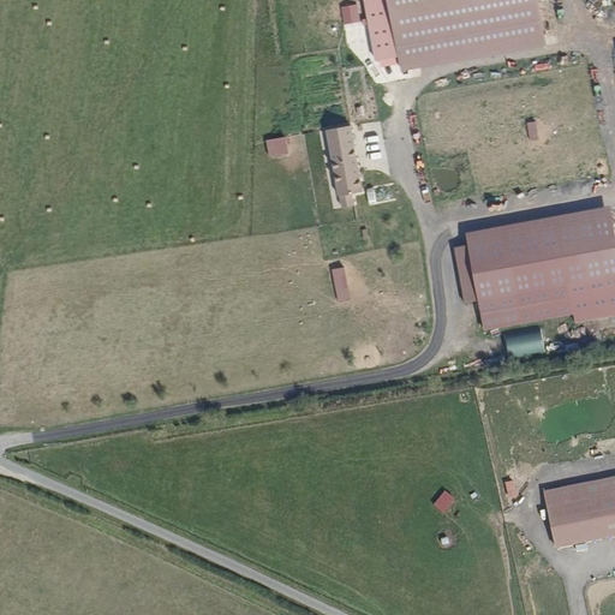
[(536,0),(363,0),(375,60),(398,57),(401,72),(544,46),(536,0)]
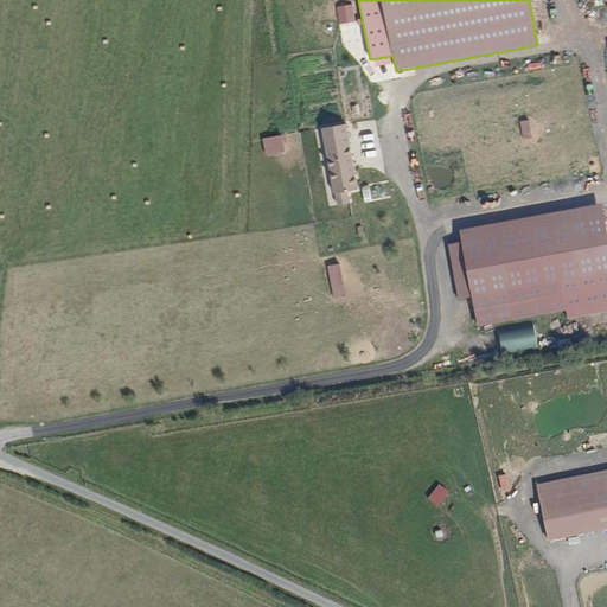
[(352,4),(337,7),(339,24),(356,21),(352,4)]
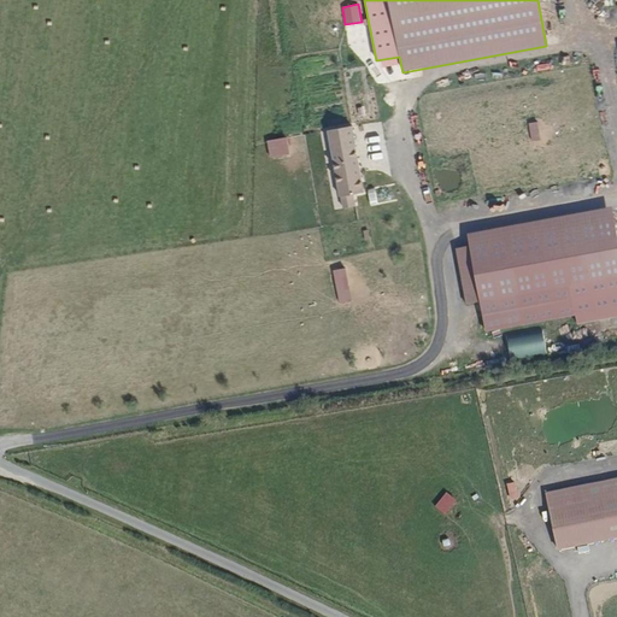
[(532,141),(542,139),(539,121),(528,122),(532,141)]
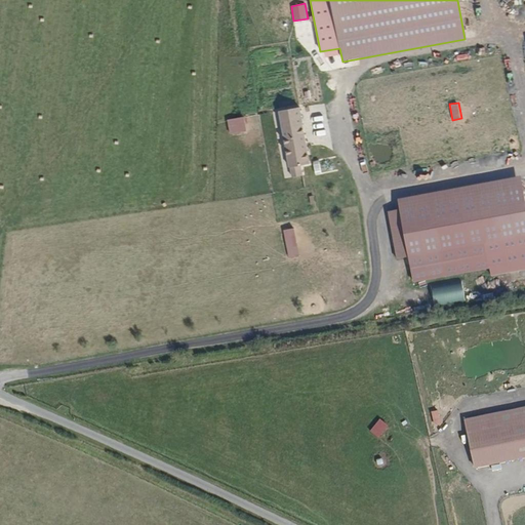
[(309,164),(298,108),(278,112),(288,168),(289,168),(291,178),(301,176),(300,166),(309,164)]
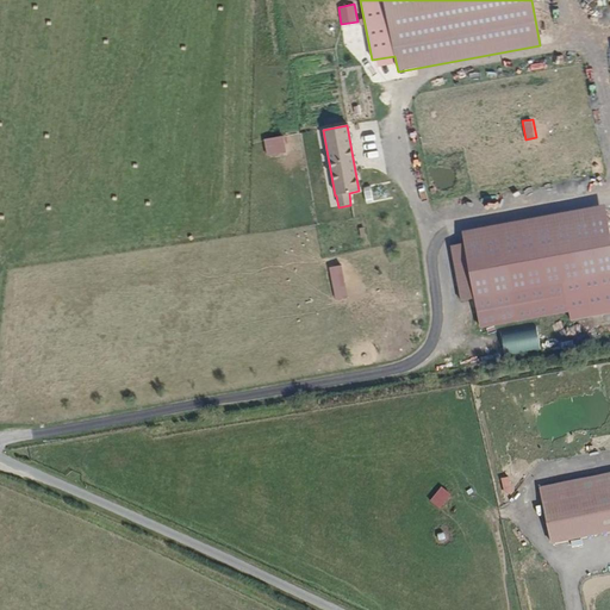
[(282,136),(265,139),(267,156),(286,154),(282,136)]
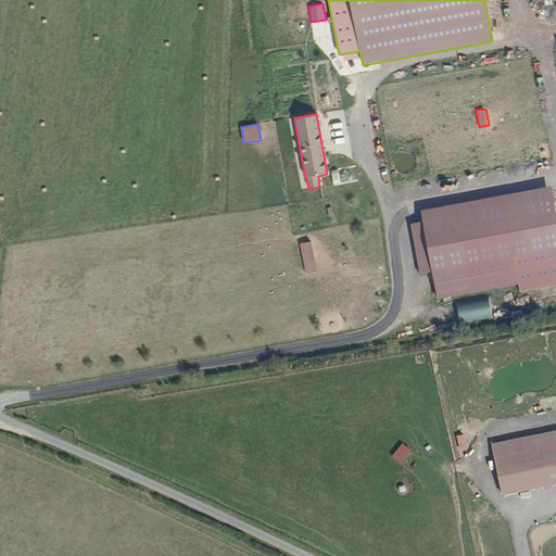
[(555,286),(555,217),(551,187),(420,211),(422,223),(431,272),(437,300),(518,283),(520,293),(555,286)]
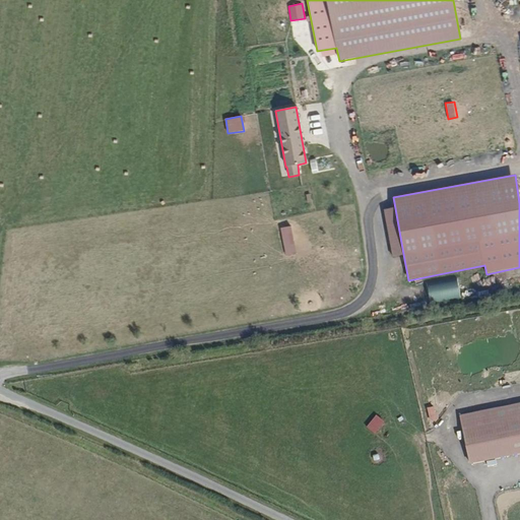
[(403,254),(395,208),(382,210),(391,256),(403,254)]
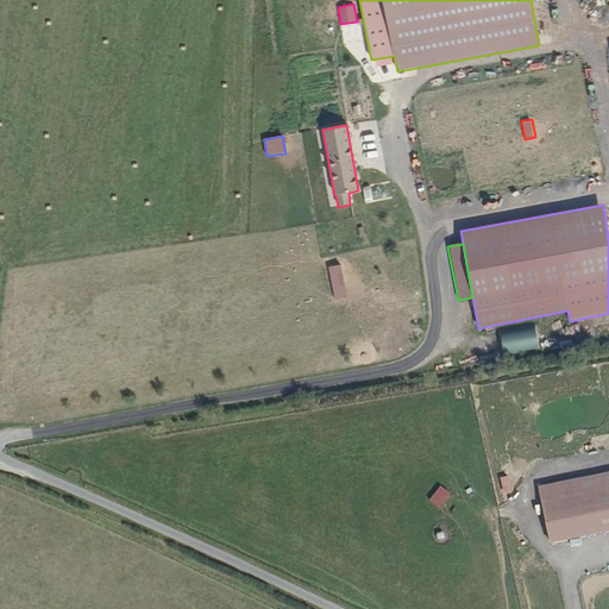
[(341,264),(328,267),(336,299),(347,296),(341,264)]
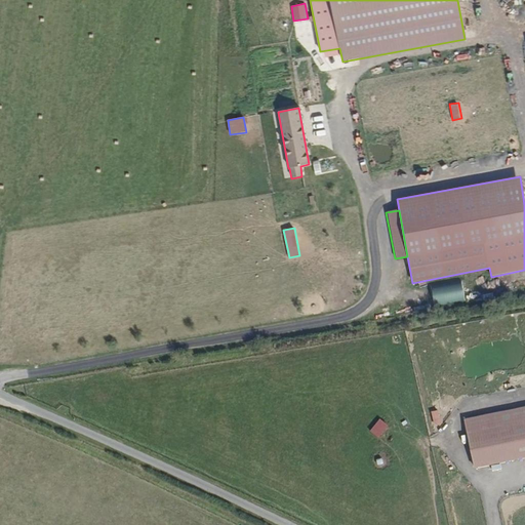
[(432,289),(434,305),(466,301),(463,285),(432,289)]
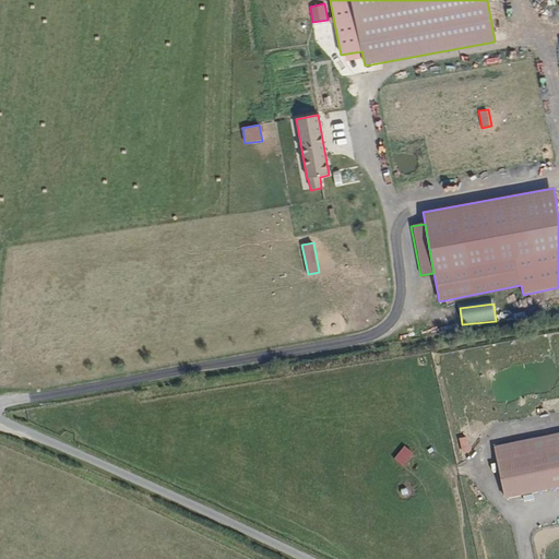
[(558,488),(558,435),(496,449),(506,499),(558,488)]
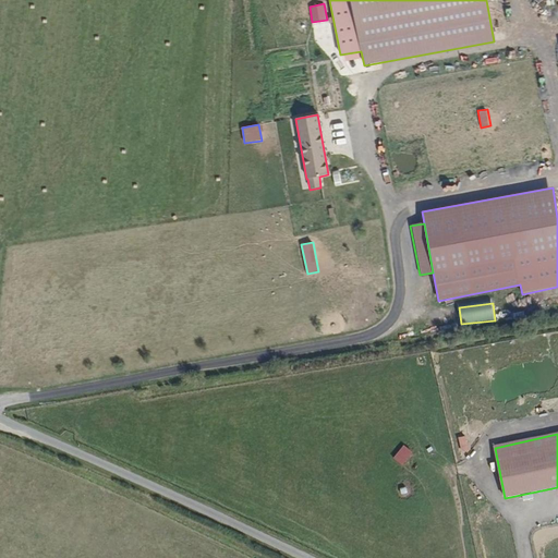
[(466,436),(458,437),(461,450),(469,448),(466,436)]
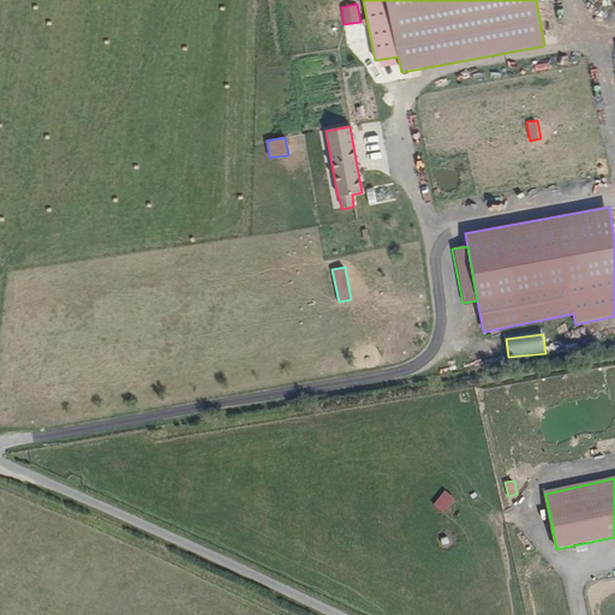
[(445,491),(434,505),(443,513),(455,500),(445,491)]
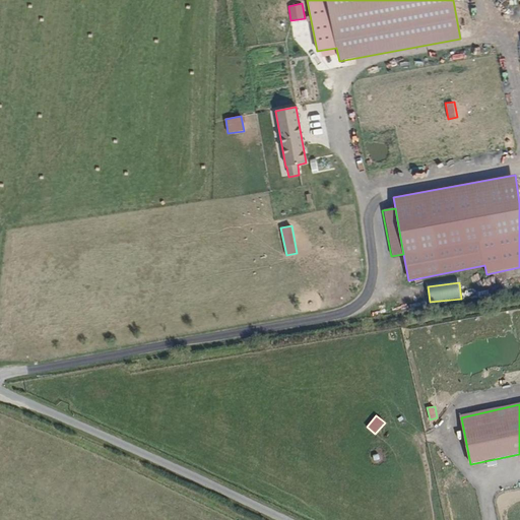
All buildings are outlined.
